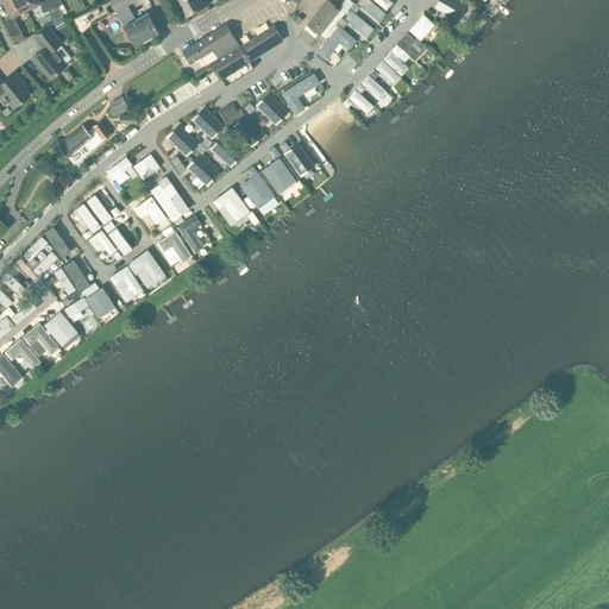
[(4,0),(12,16),(13,16),(26,10),(22,0),(4,0)]
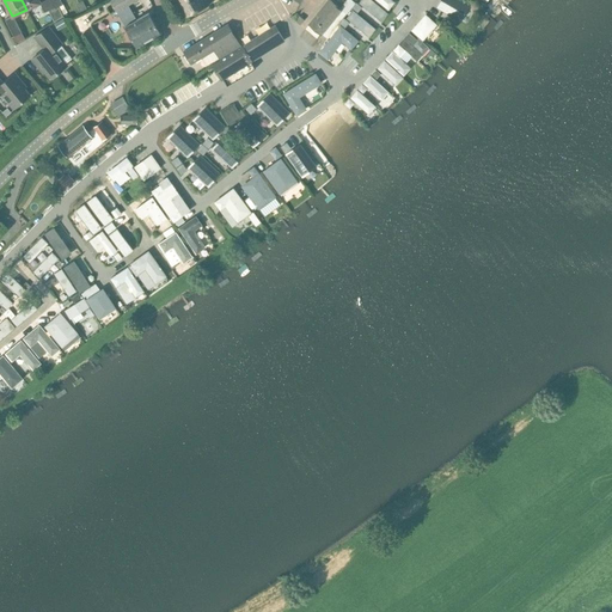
[(22,0),(26,10),(40,2),(44,12),(55,7),(51,0),(22,0)]
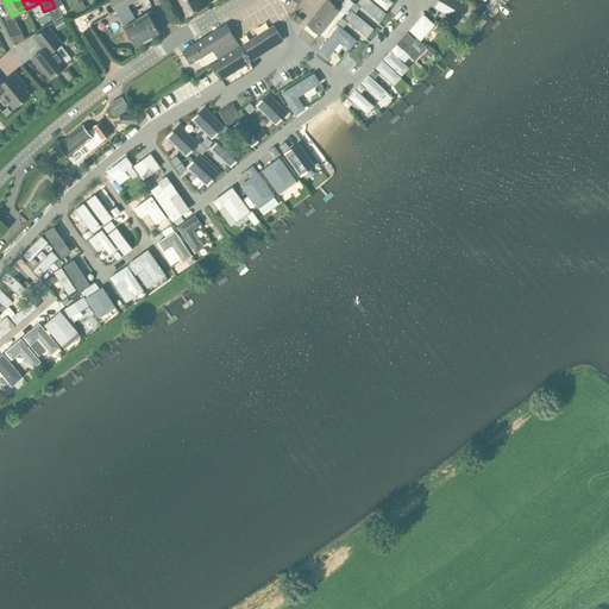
[(108,0),(115,12),(135,0),(108,0)]
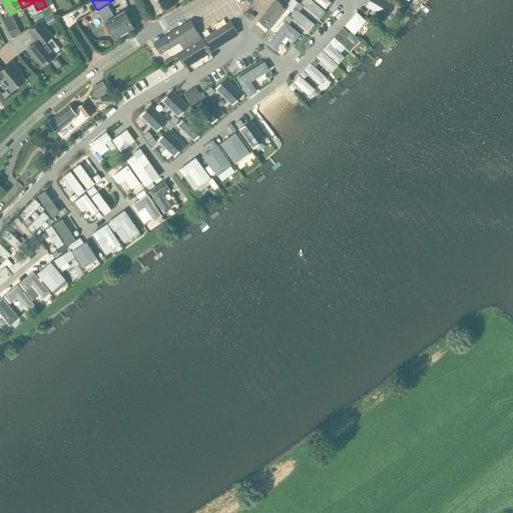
[(172,0),(145,0),(153,15),(175,4),(172,0)]
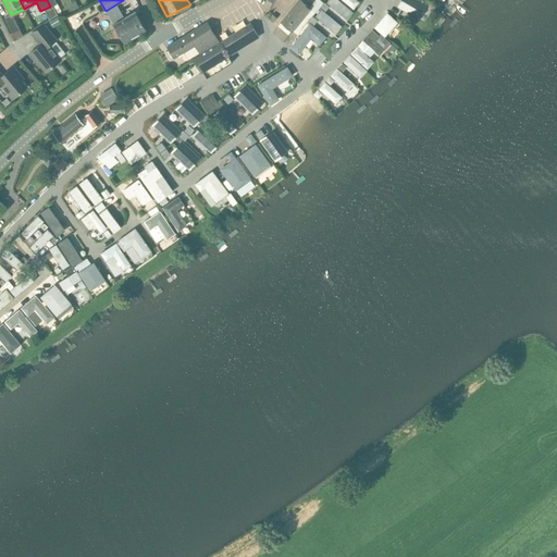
[(312,8),(302,0),(298,0),(282,21),(294,31),(312,8)]
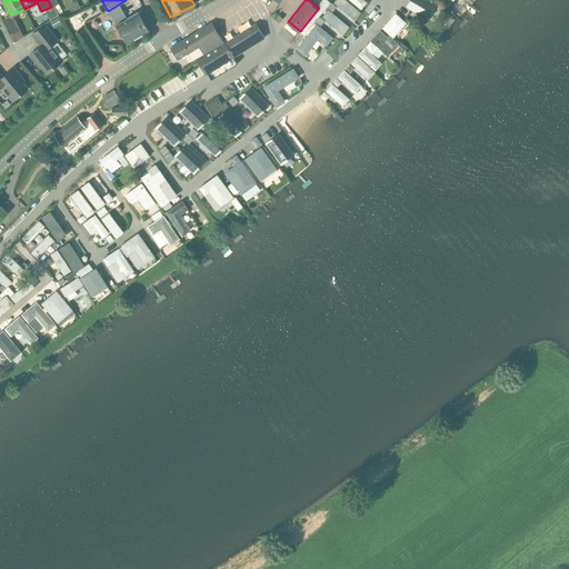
[(345,0),(337,0),(333,3),(355,21),(361,15),(345,0)]
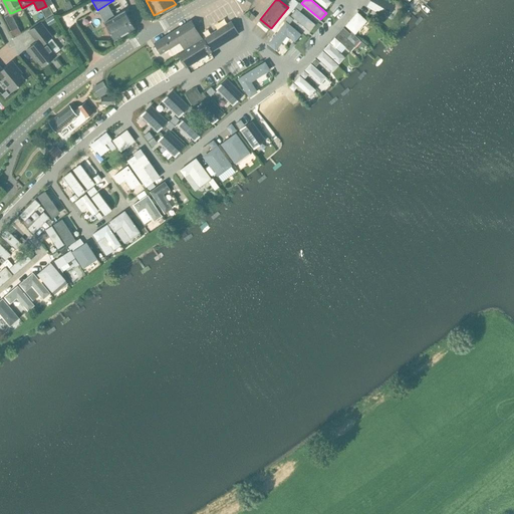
[(328,0),(314,0),(326,10),(332,3),(328,0)]
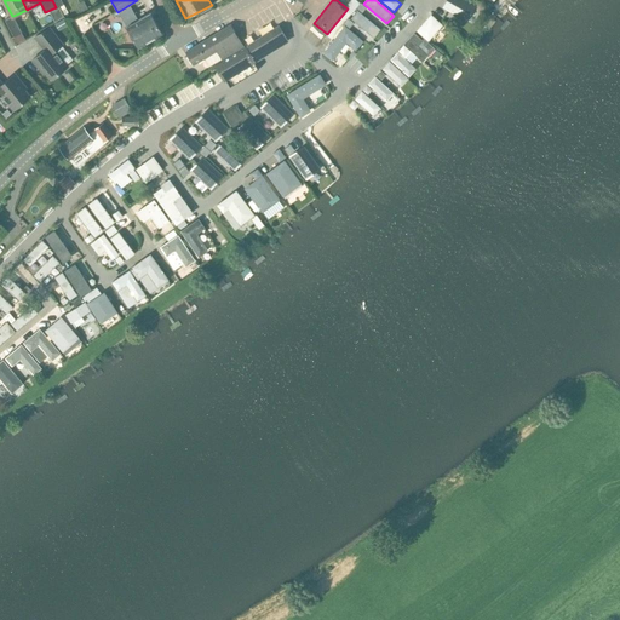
[(463,0),(447,0),(443,7),(466,21),(475,7),(463,0)]
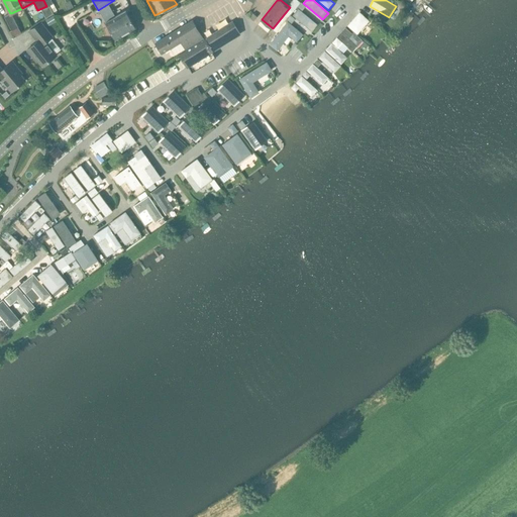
[(298,9),(292,16),(312,32),(318,25),(298,9)]
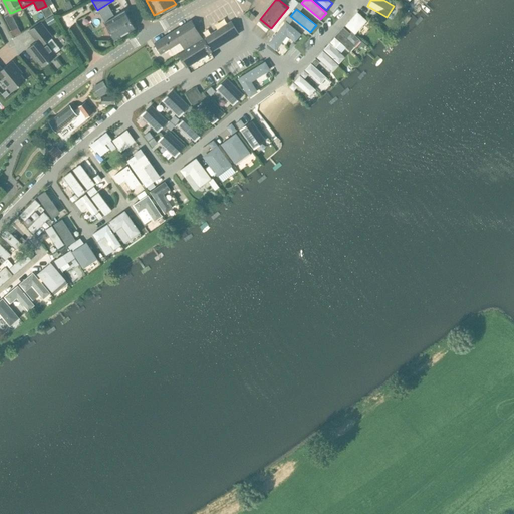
[(115,16),(125,34),(136,28),(125,10),(115,16)]
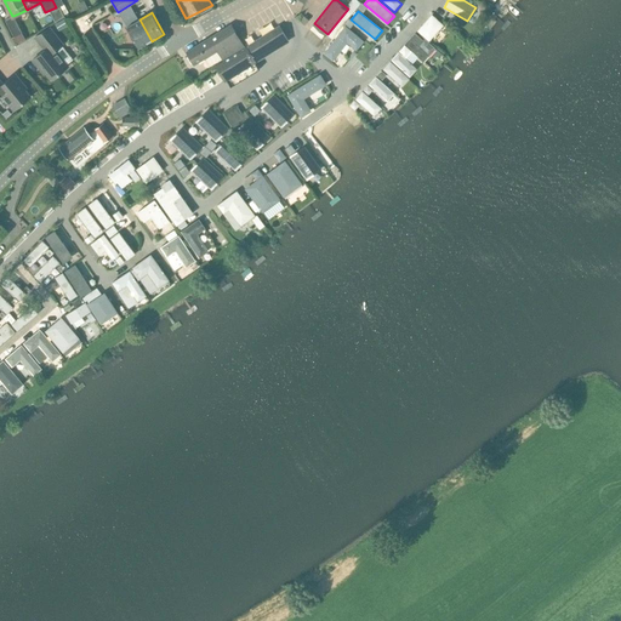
[(432,15),(417,30),(428,41),(444,26),(432,15)]
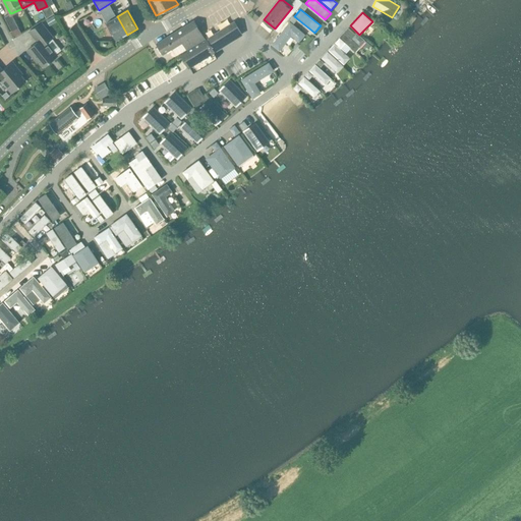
[(4,16),(12,31),(18,27),(11,13),(10,13),(4,16)]
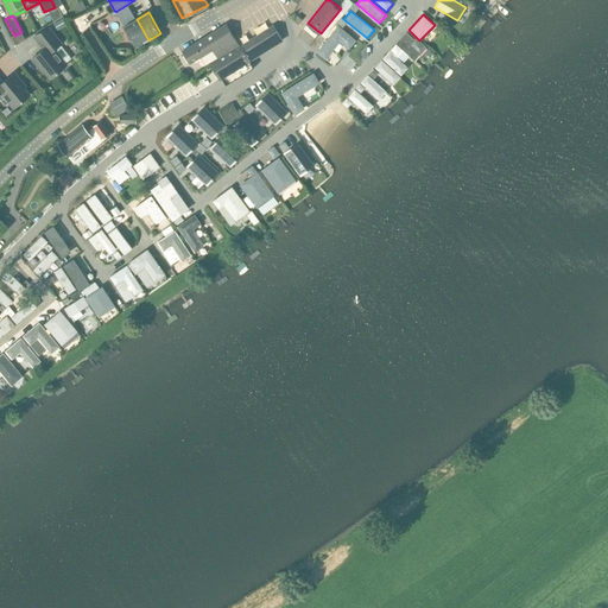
[(63,18),(54,24),(58,30),(67,25),(63,18)]
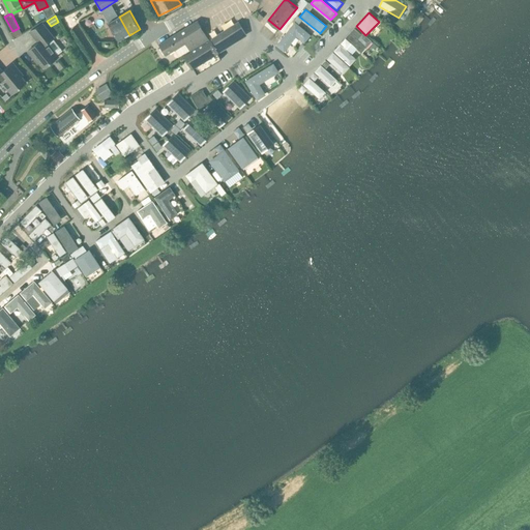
[(119,17),(108,23),(118,41),(129,35),(119,17)]
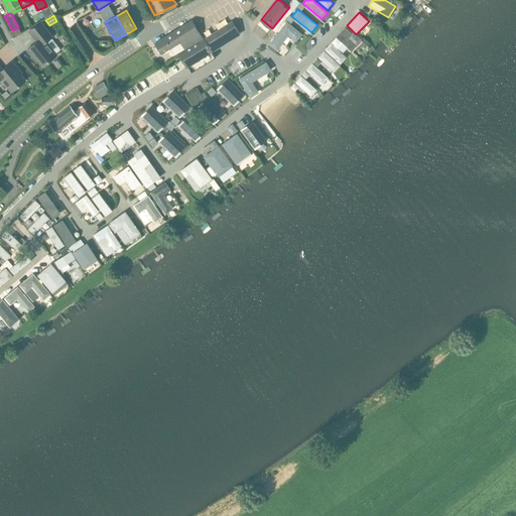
[(185,49),(204,39),(191,20),(155,43),(161,53),(180,41),(185,49)]
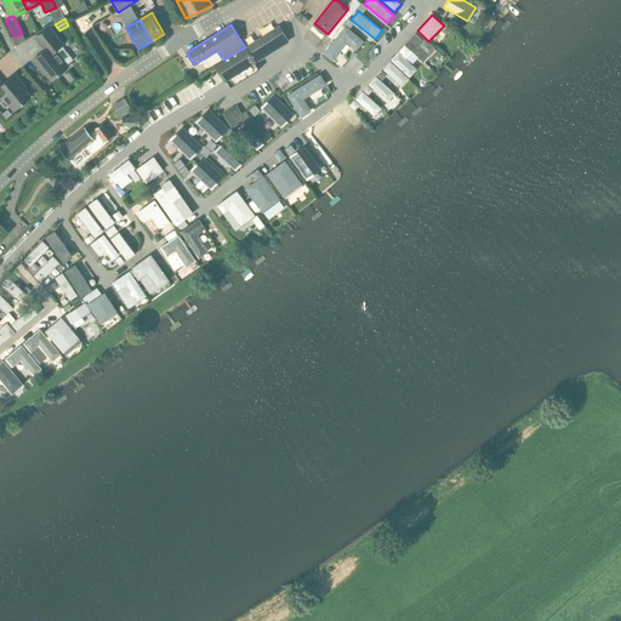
[(255,61),(278,46),(288,40),(279,26),(246,46),(255,61)]
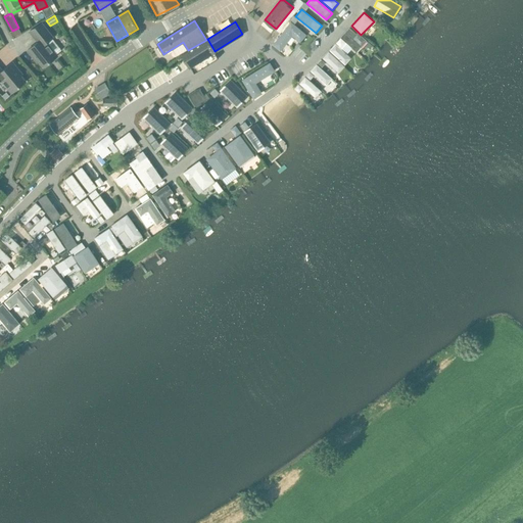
[(290,21),(272,45),(280,51),(292,36),(298,41),(299,42),(306,35),(290,21)]
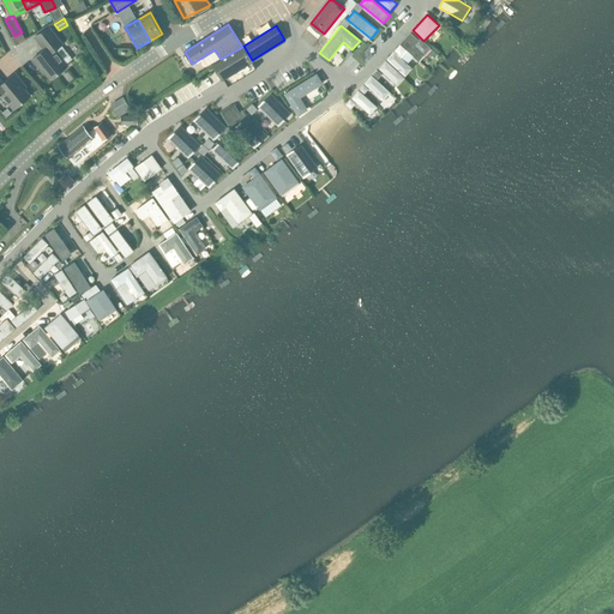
[(44,49),(32,59),(38,66),(40,65),(50,78),(67,66),(54,49),(62,44),(48,26),(35,36),(44,49)]
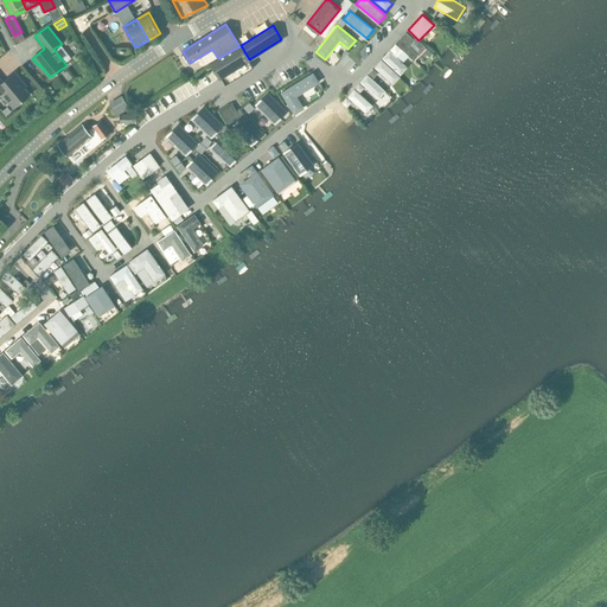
[(401,38),(396,43),(414,59),(419,55),(426,46),(415,37),(414,39),(406,32),(402,36),(401,38)]
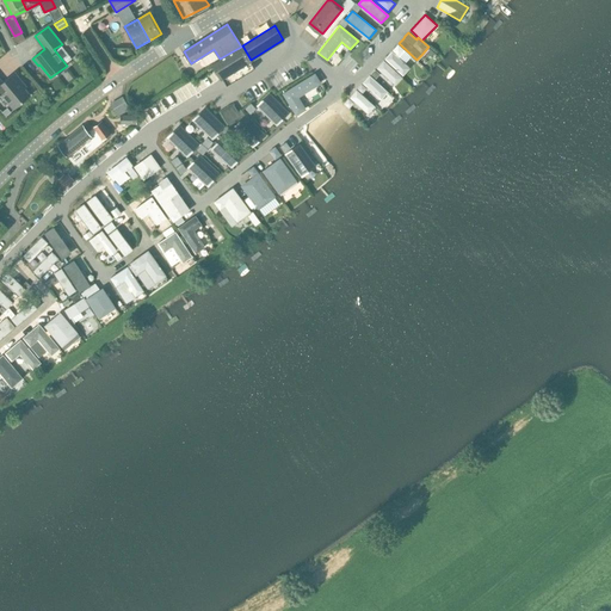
[(241,47),(220,59),(213,63),(222,78),(251,60),(242,45),(241,47)]
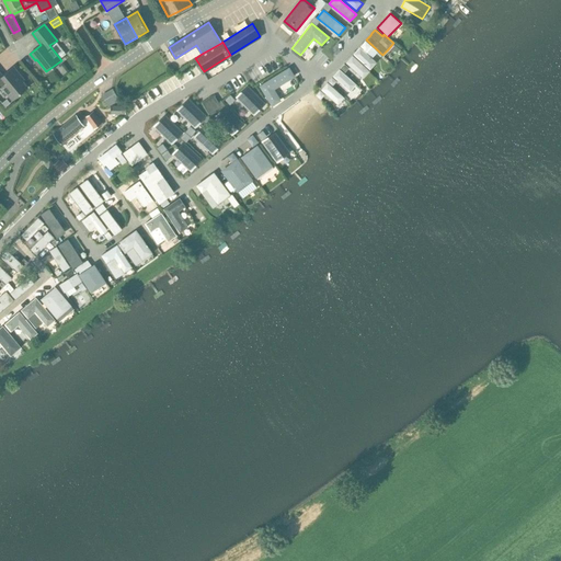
[(359,48),(353,56),(369,71),(376,64),(359,48)]
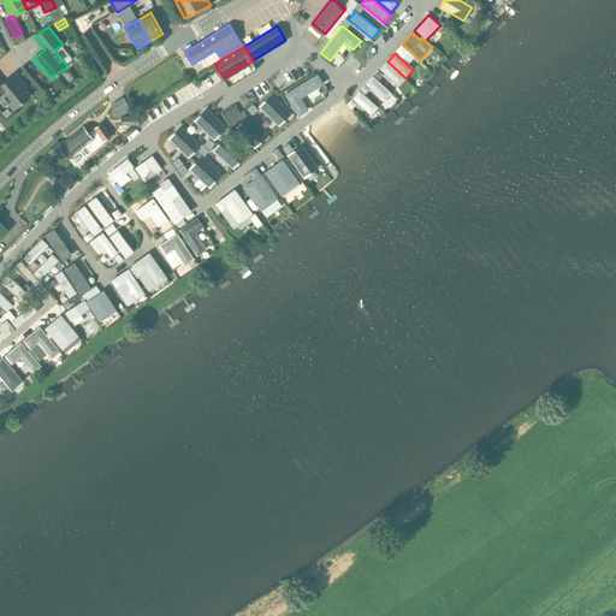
[(386,63),(379,70),(398,88),(406,81),(386,63)]
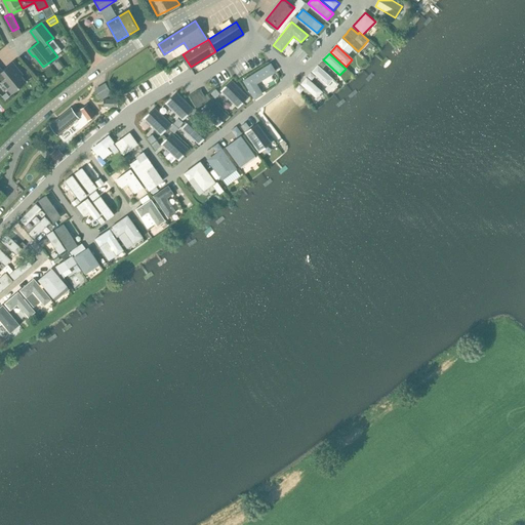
[(17,69),(12,63),(2,71),(0,68),(0,80),(1,80),(11,93),(26,82),(15,71),(17,69)]
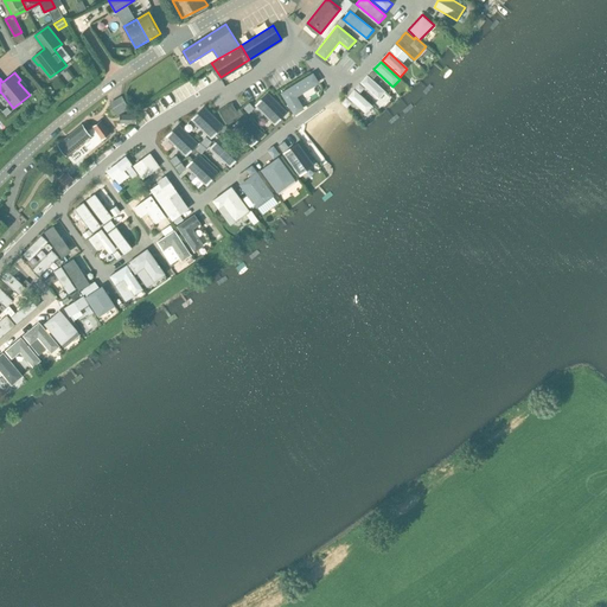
[(313,72),(281,93),(294,115),(305,108),(298,96),(319,83),(313,72)]
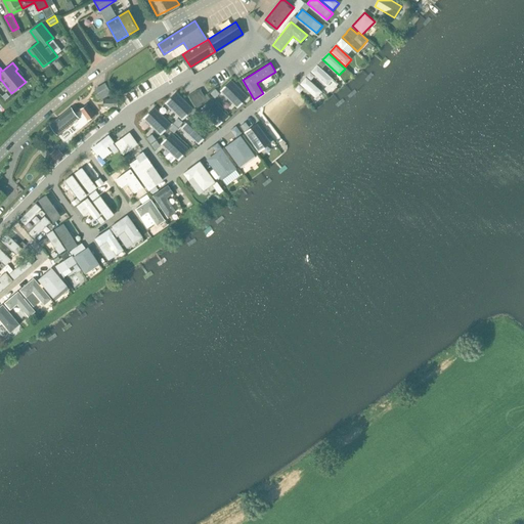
[(316,66),(310,73),(326,87),(333,81),(316,66)]
